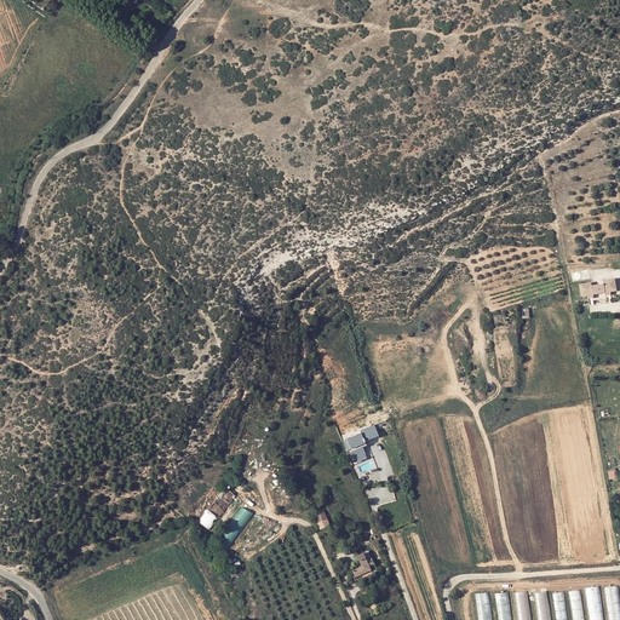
[(593,297),(593,299),(606,298),(606,296),(612,294),(610,291),(616,291),(614,279),(603,280),(604,283),(591,286),(591,282),(579,285),(581,296),(587,296),(587,298),(593,297)]
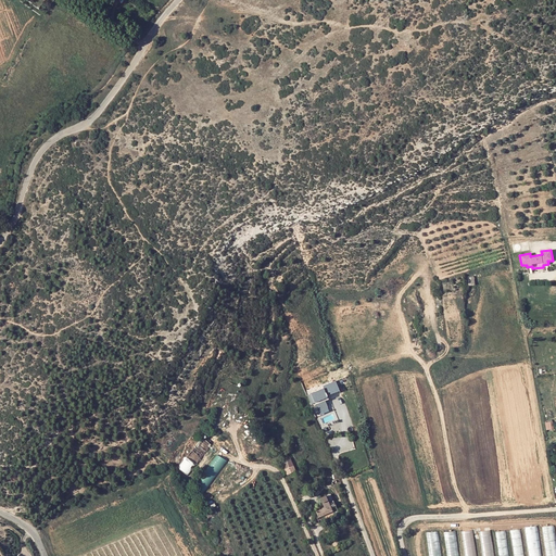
[(346,392),(343,383),(335,384),(330,384),(331,387),(335,396),(346,392)]
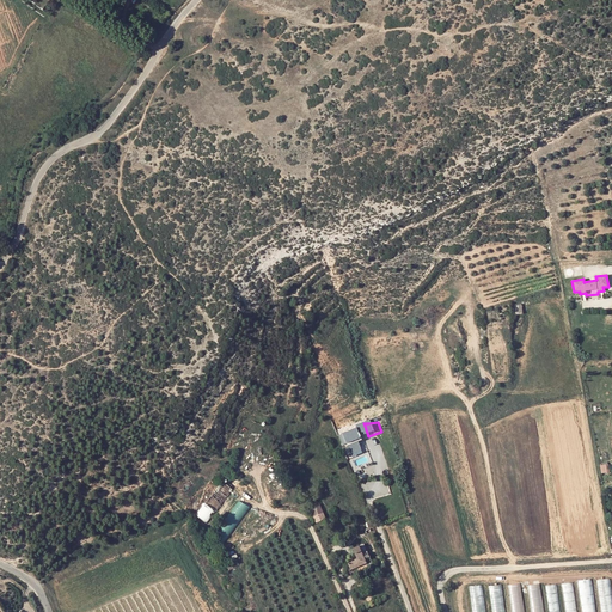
[(365,426),(346,433),(350,445),(355,442),(356,445),(361,444),(360,440),(368,438),(368,436),(365,426)]
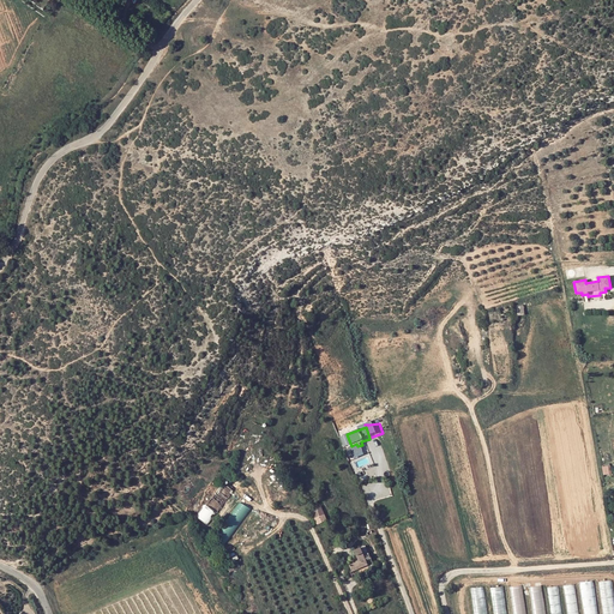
[(204,524),(215,513),(206,505),(197,516),(204,524)]
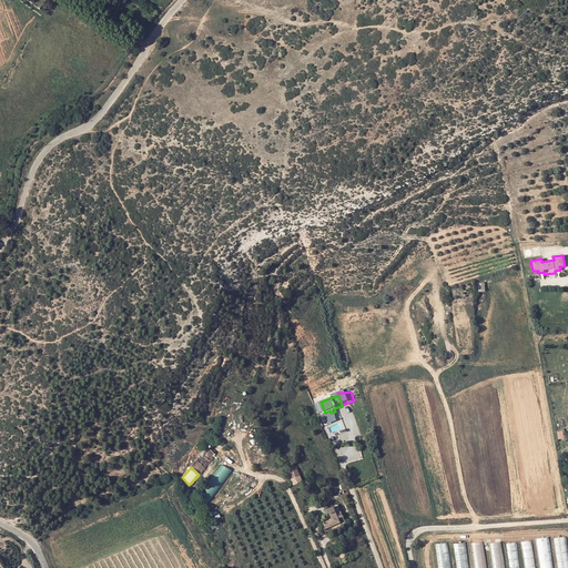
[(208,506),(227,475),(217,468),(198,500),(208,506)]
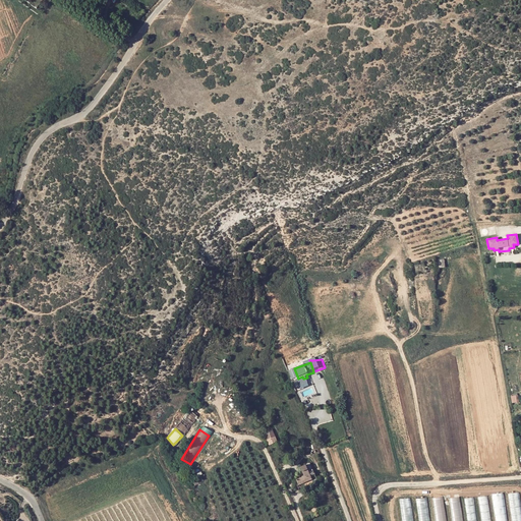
[(275,444),(282,441),(281,435),(273,438),(275,444)]
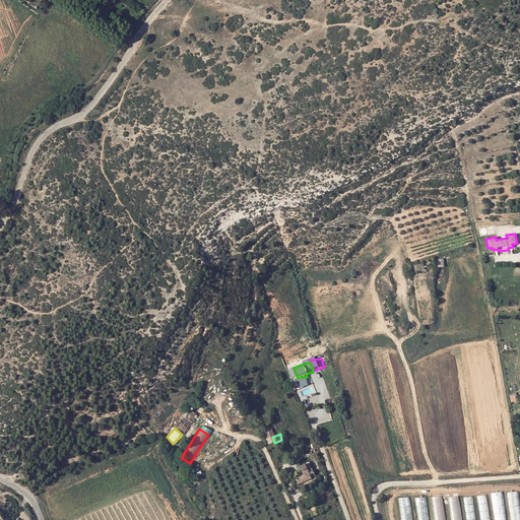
[(308,452),(315,467),(300,473),(302,477),(316,471),(320,469),(312,450),(308,452)]
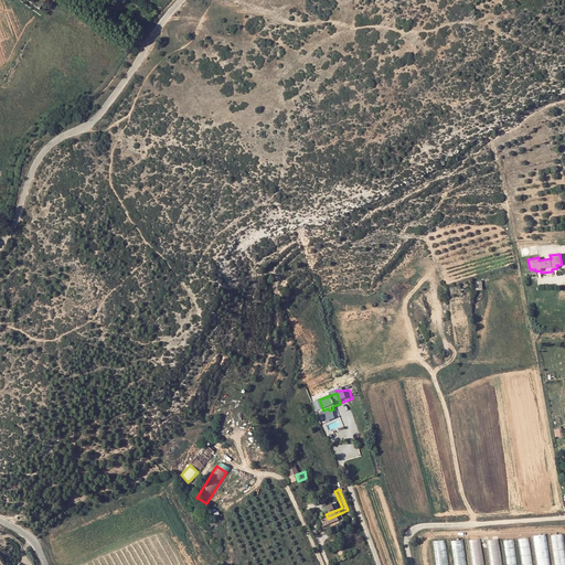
[(342,508),(334,491),(328,494),(332,504),(323,509),(326,514),(342,508)]
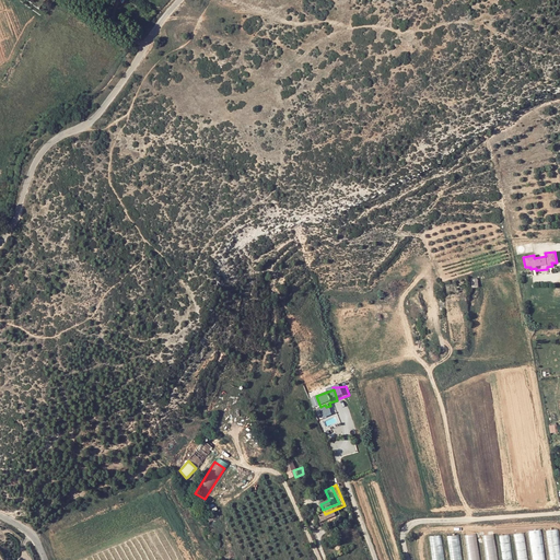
[(527,559),(524,533),(513,535),(516,559),(527,559)]
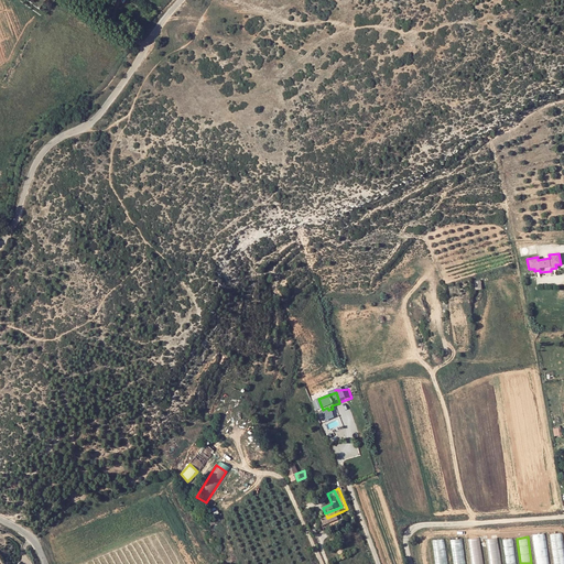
[(546,563),(543,537),(532,539),(537,563),(546,563)]
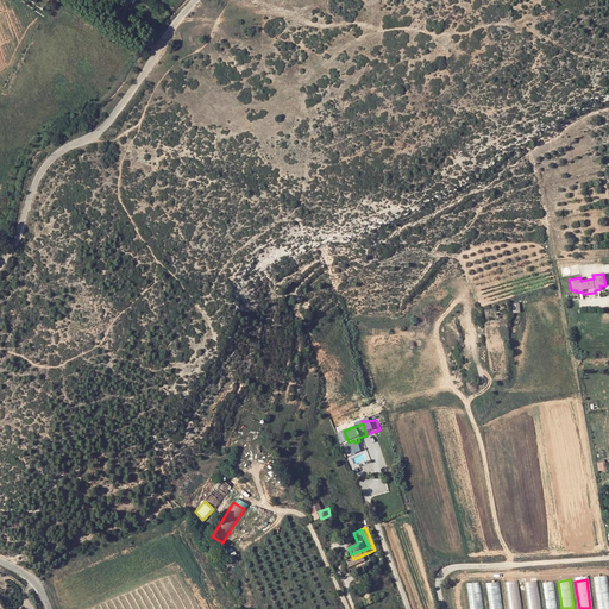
[(608,608),(608,592),(607,579),(596,581),(600,608),(608,608)]
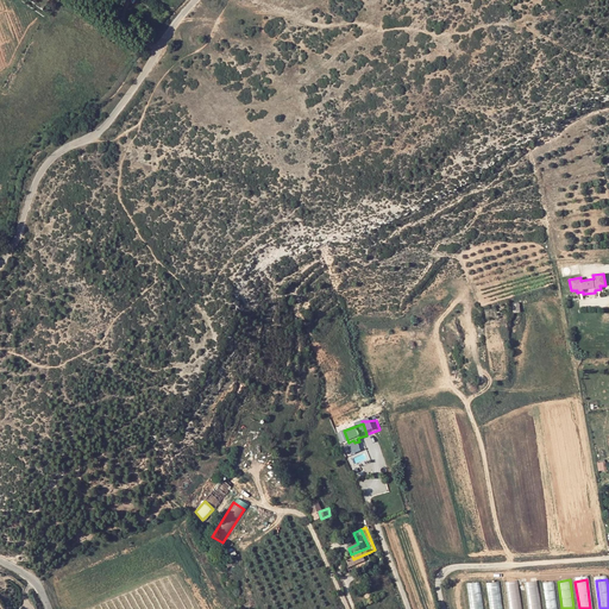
[(521,608),(518,581),(504,582),(508,608),(521,608)]
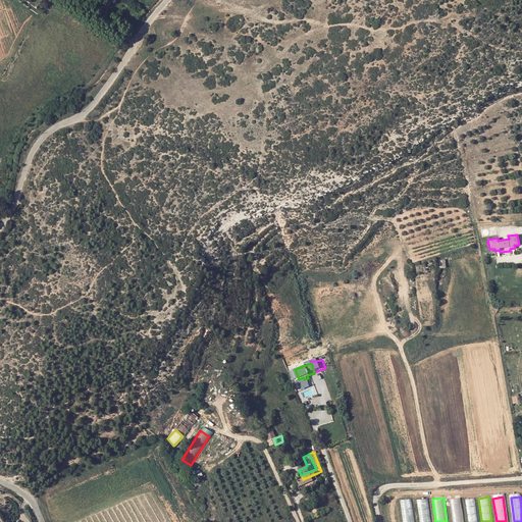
[(463,521),(460,498),(450,500),(452,521),(463,521)]
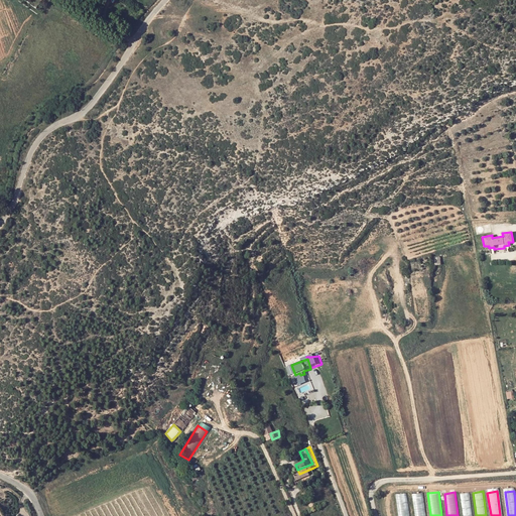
[(473,515),(469,492),(460,493),(463,515),(473,515)]
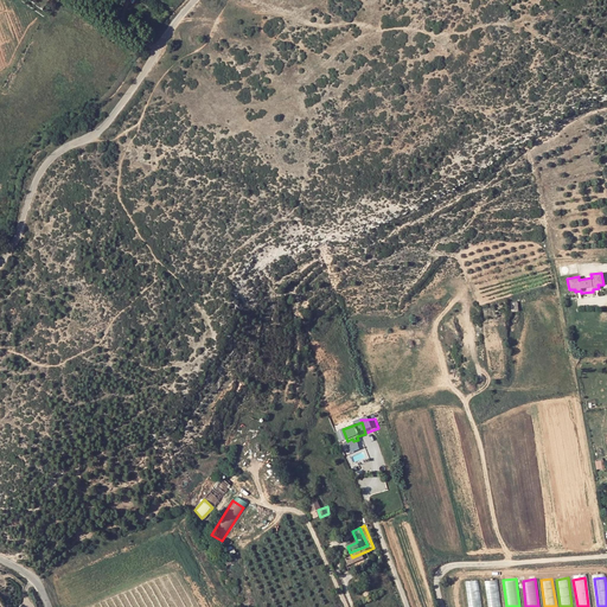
[(481,606),(478,580),(465,581),(468,606),(481,606)]
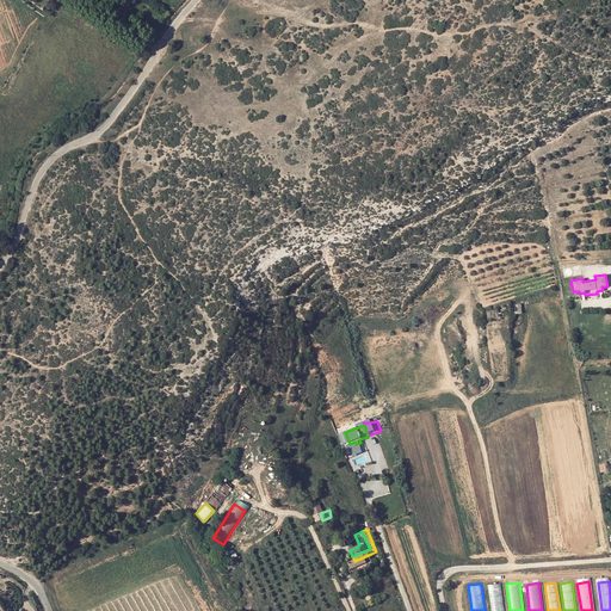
[(503,610),(500,584),(487,586),(491,610),(503,610)]
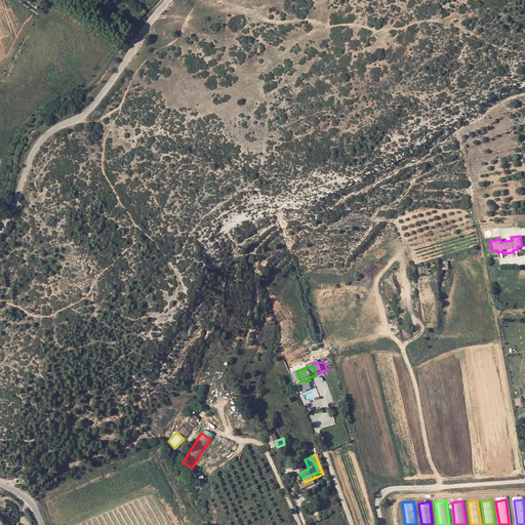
All buildings are outlined.
